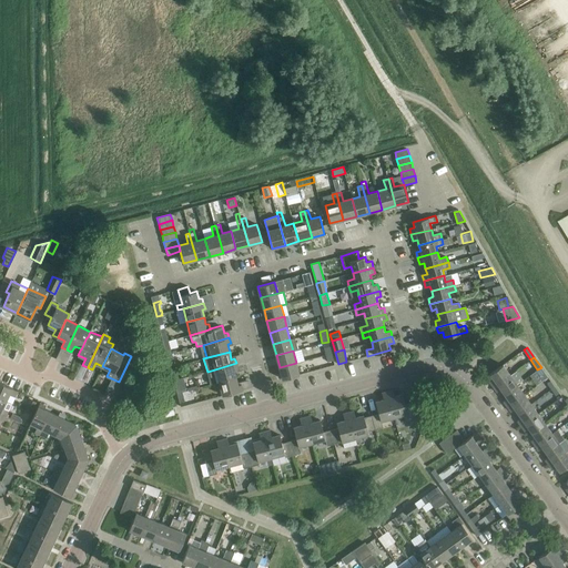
[(219,382),(236,377),(234,369),(237,368),(236,363),(208,372),(211,384),(219,382)]
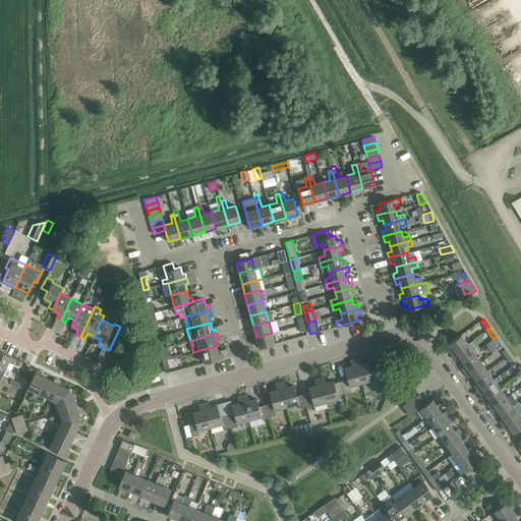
[(272,333),(256,337),(259,348),(275,344),(272,333)]
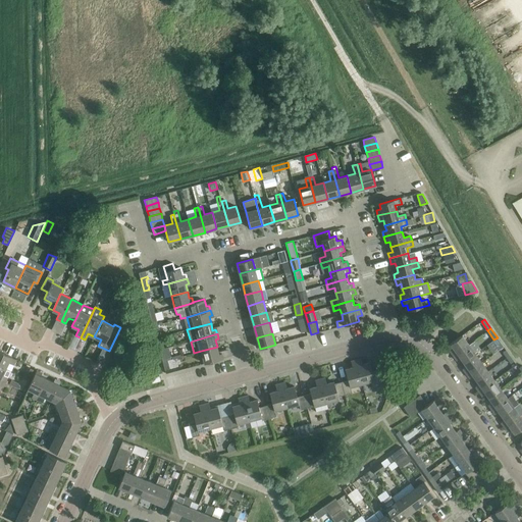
[(161,336),(157,337),(159,346),(163,345),(163,342),(167,341),(166,335),(161,336)]
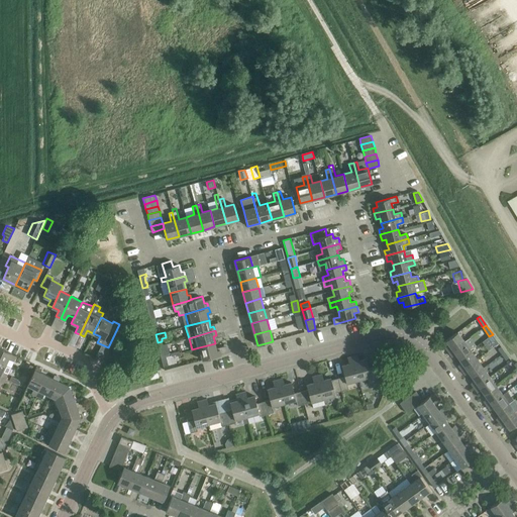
[(445,347),(449,352),(464,341),(457,332),(446,340),(449,344),(445,347)]
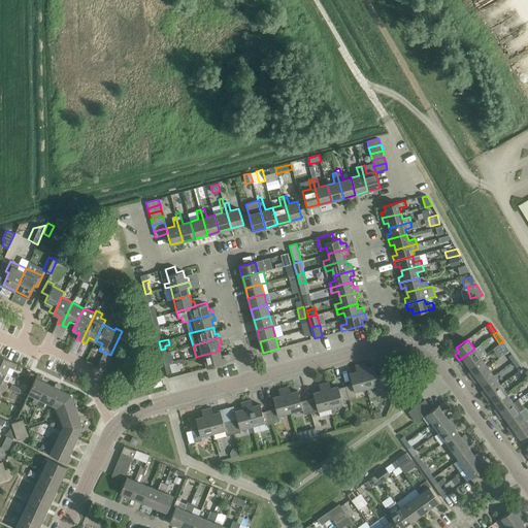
[(465,362),(468,366),(481,357),(474,349),(459,360),(462,364),(465,362)]
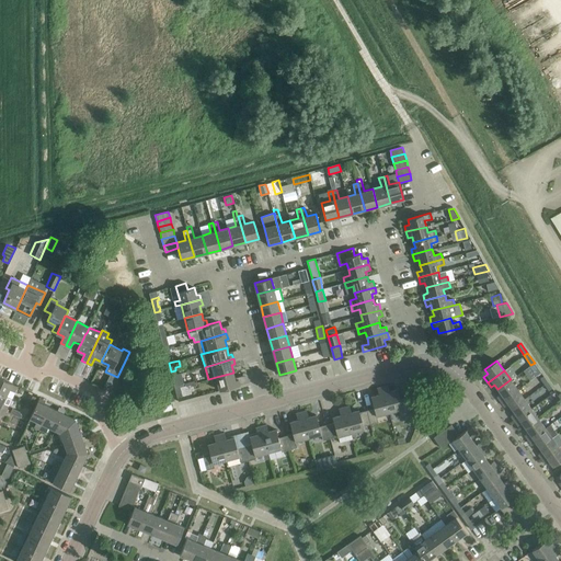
[(233,373),(216,377),(220,390),(240,385),(239,379),(236,380),(233,373)]
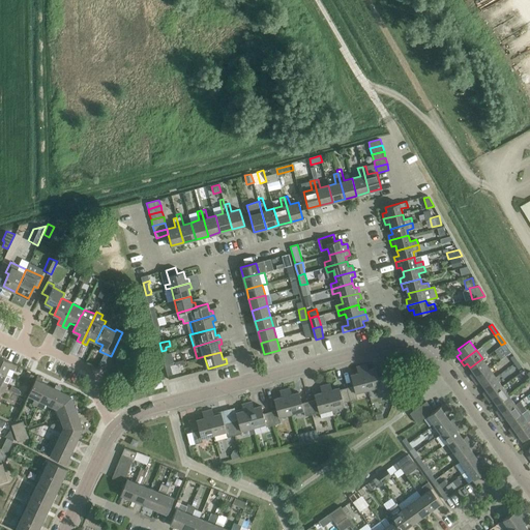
[(0,371),(6,374),(8,367),(15,371),(17,364),(11,362),(0,356),(0,371)]
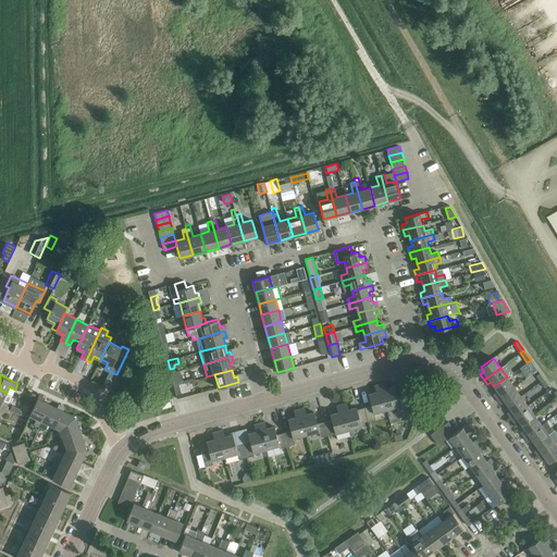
[(494,394),(497,398),(514,386),(507,376),(494,386),(497,391),(494,394)]
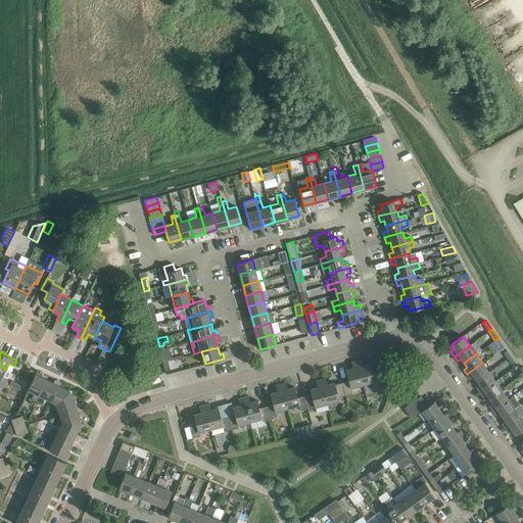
[(362,360),(357,361),(363,384),(375,381),(376,385),(383,383),(380,370),(373,372),(371,363),(364,365),(362,360)]
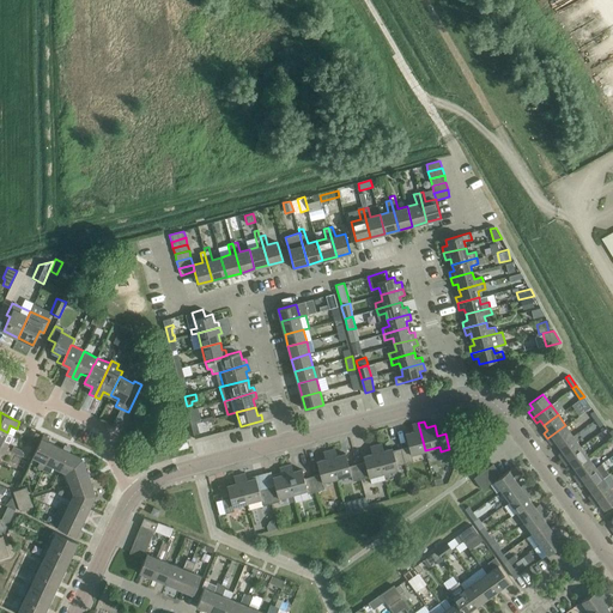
[(410,445),(401,448),(405,463),(413,461),(412,455),(425,450),(418,423),(412,424),(414,431),(406,434),(410,445)]
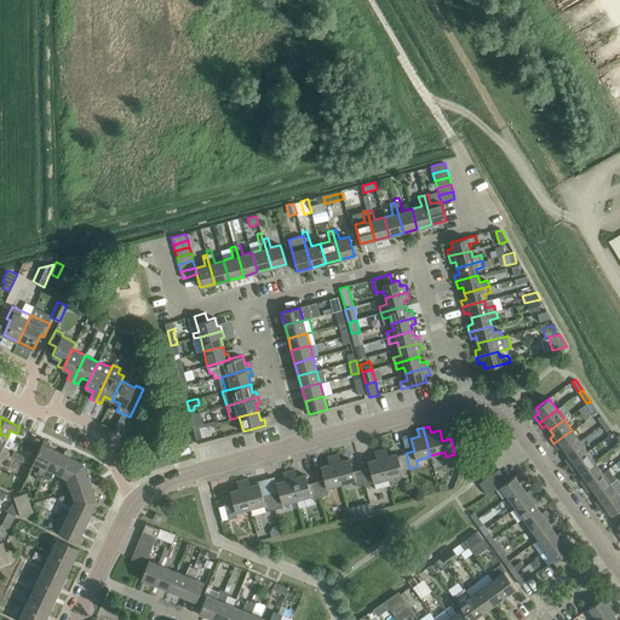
[(562,446),(566,451),(580,441),(572,430),(554,443),(557,449),(562,446)]
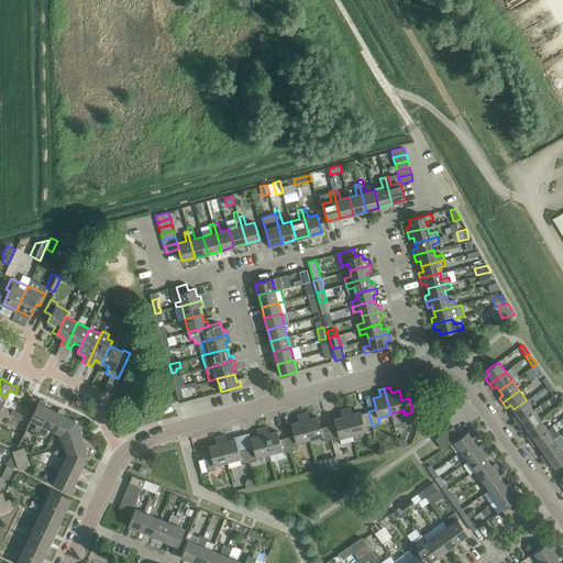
[(0,409),(6,412),(9,407),(8,406),(11,399),(7,397),(0,394),(0,409)]
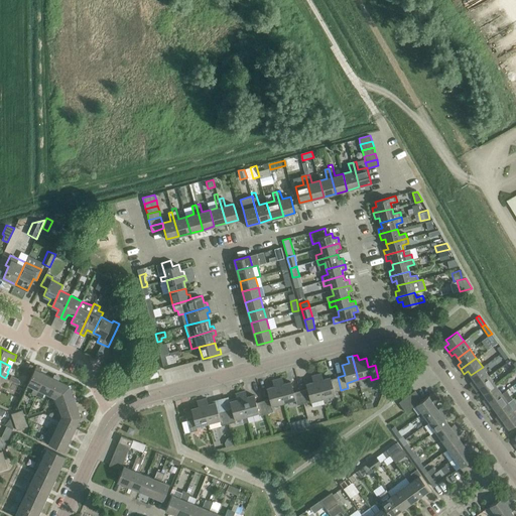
[(26,362),(22,371),(27,373),(31,365),(26,362)]
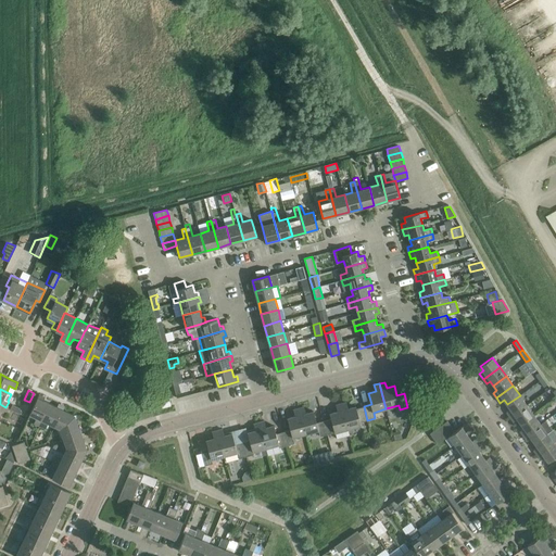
[(34,422),(39,426),(50,403),(43,400),(45,396),(39,394),(29,414),(37,417),(34,422)]
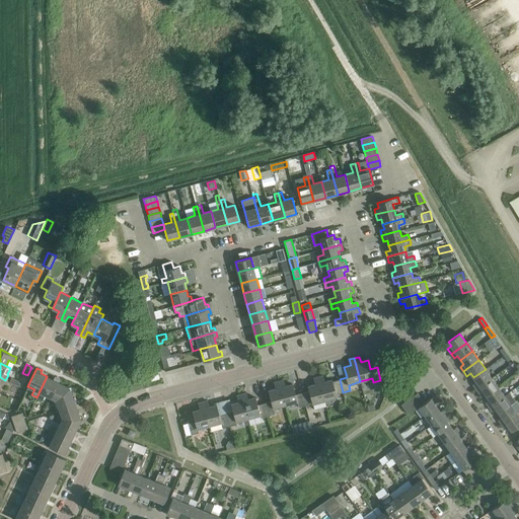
[(472,384),(476,389),(492,378),(486,369),(473,377),(476,382),(472,384)]
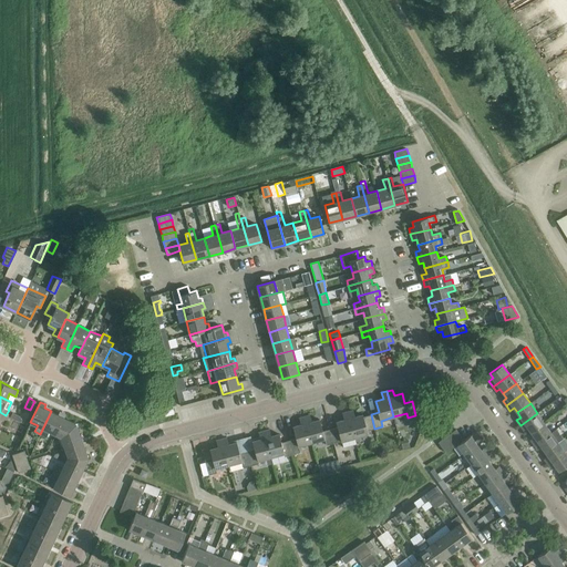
[(353,410),(348,412),(354,437),(369,434),(368,431),(374,429),(371,414),(363,416),(363,414),(354,416),(353,410)]
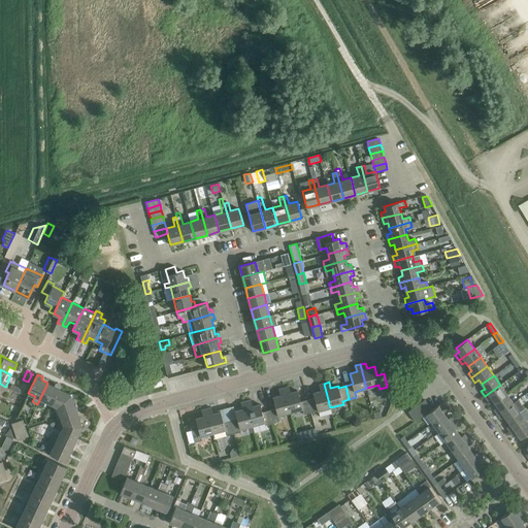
[(45,401),(52,404),(59,389),(60,389),(61,386),(56,383),(54,386),(47,383),(37,404),(43,406),(45,401)]
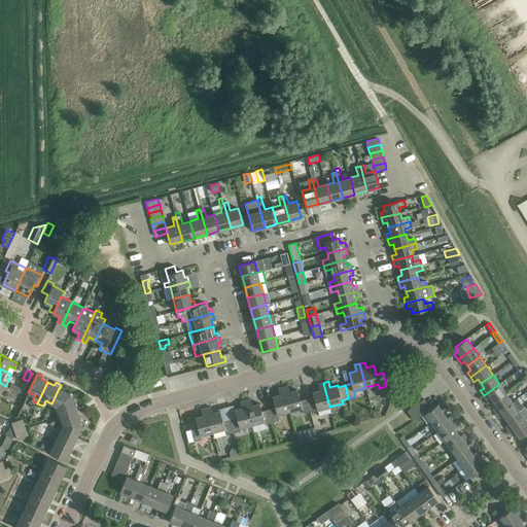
[(314,396),(307,398),(311,412),(317,410),(329,407),(323,383),(318,384),(320,390),(313,392),(314,396)]
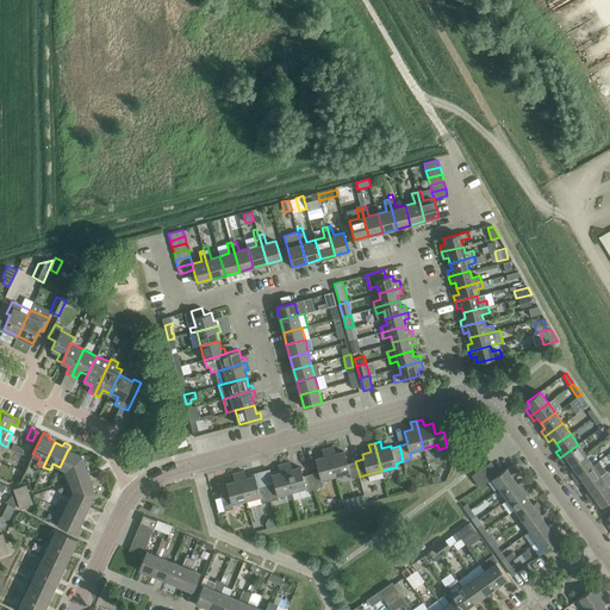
[(568,460),(571,465),(585,455),(578,444),(560,458),(564,462),(568,460)]
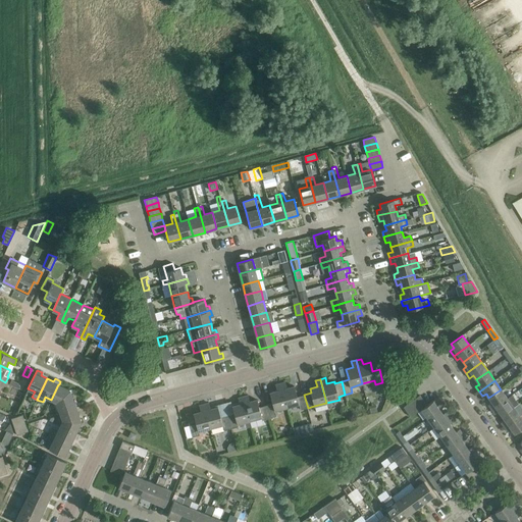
[(285,382),(280,383),(286,407),(299,404),(301,410),(308,408),(304,395),(298,397),(295,386),(286,388),(285,382)]
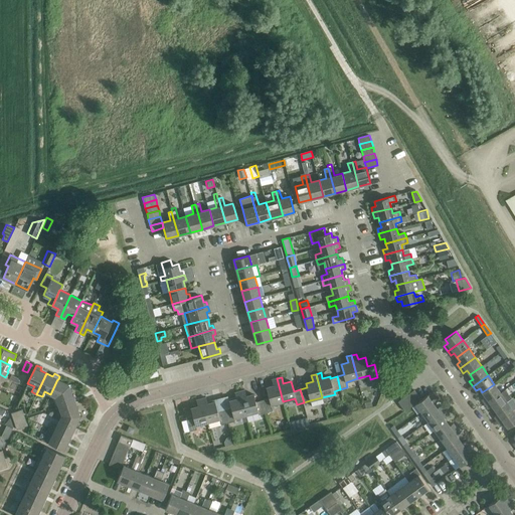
[(269,398),(263,399),(266,412),(273,410),(272,404),(283,401),(277,378),(272,379),(274,385),(267,387),(269,398)]
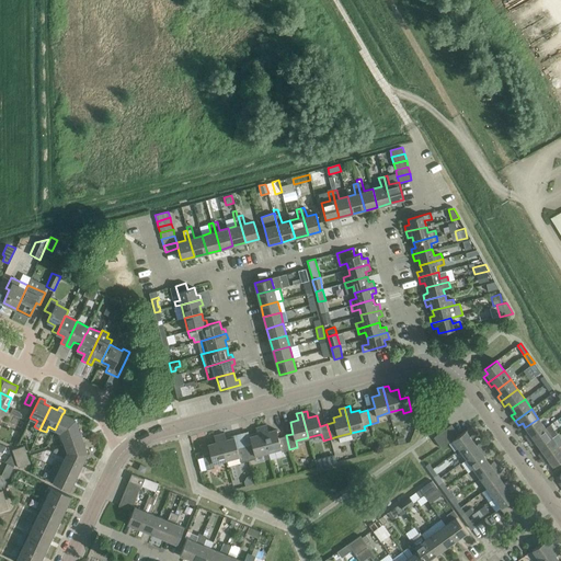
[(55,430),(60,432),(76,419),(64,413),(63,413),(55,430)]
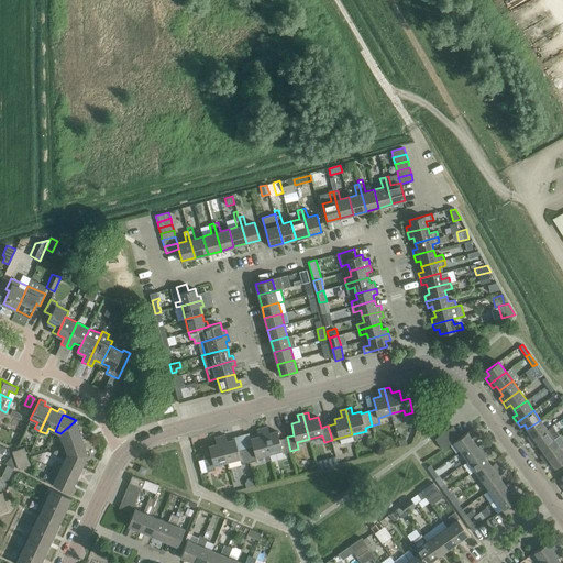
[(61,433),(64,444),(81,438),(76,420),(61,433)]
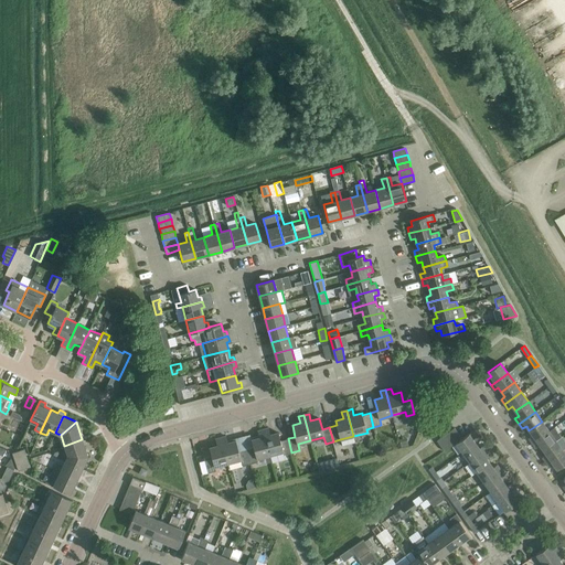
[(529,438),(532,443),(550,430),(542,422),(529,430),(532,435),(529,438)]
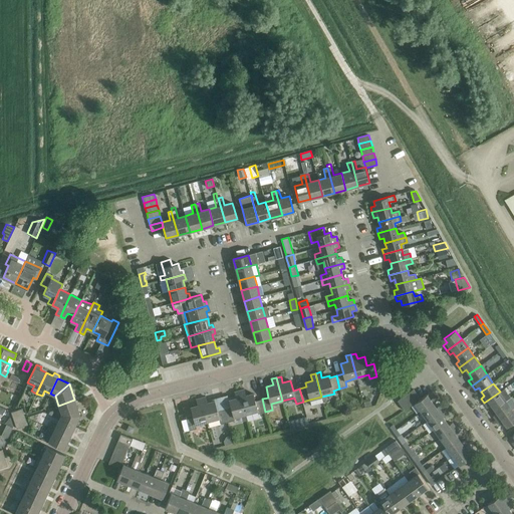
[(416,403),(421,399),(414,389),(409,393),(416,403)]
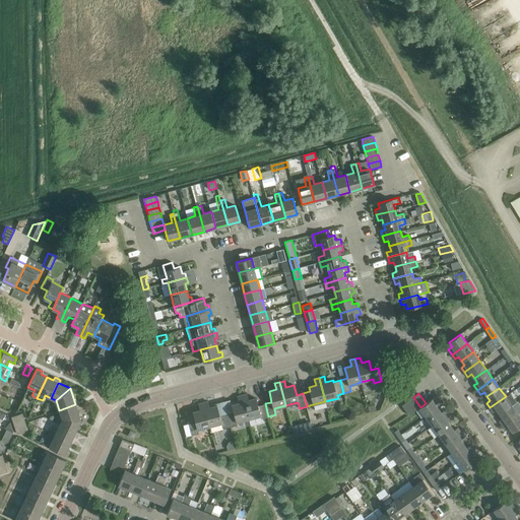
[(247,394),(242,395),(249,418),(261,415),(261,418),(268,416),(265,403),(258,405),(256,398),(249,400),(247,394)]
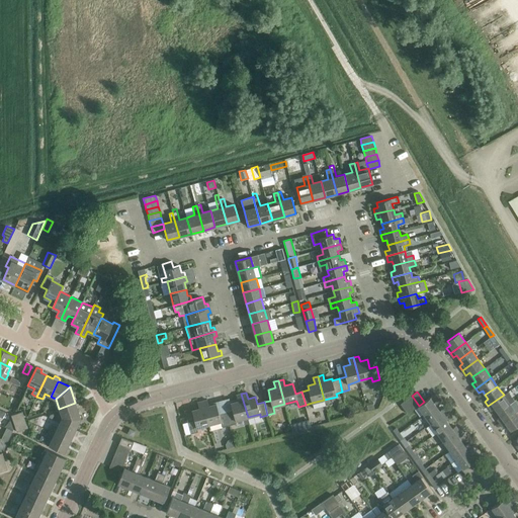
[(233,411),(226,413),(230,425),(237,423),(236,420),(248,417),(241,394),(237,395),(238,401),(231,403),(233,411)]
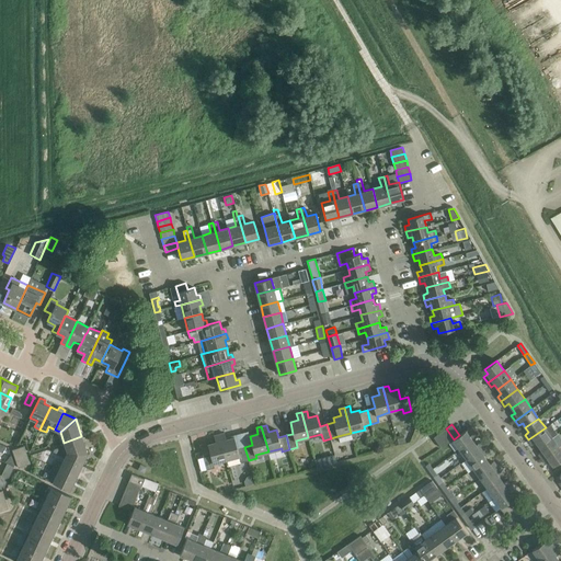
[(453,439),(459,449),(460,449),(472,441),(469,436),(473,433),(469,427),(459,435),(454,439),(453,439)]
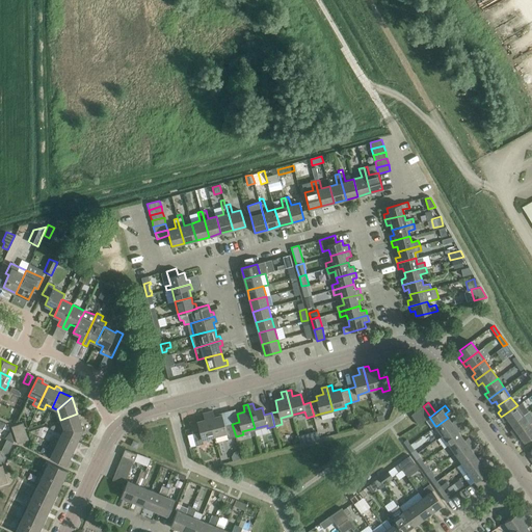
[(508,419),(511,424),(524,415),(517,405),(501,417),(504,422),(508,419)]
